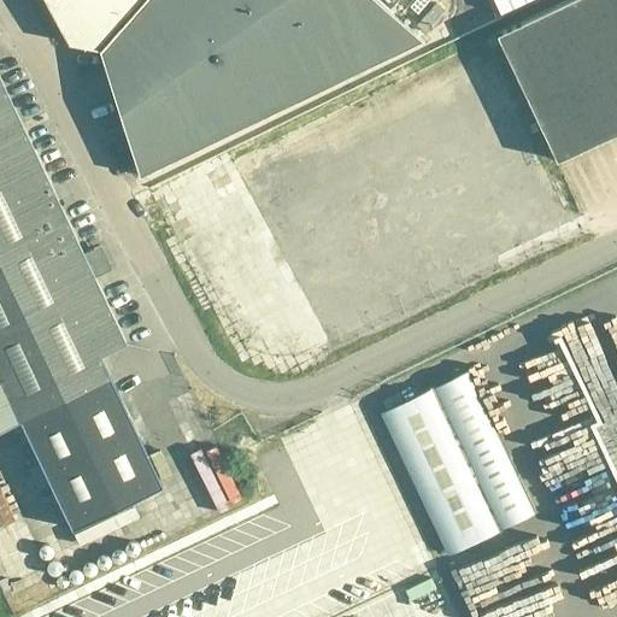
[(43,0),(68,45),(99,51),(139,176),(421,40),(374,0),(43,0)]
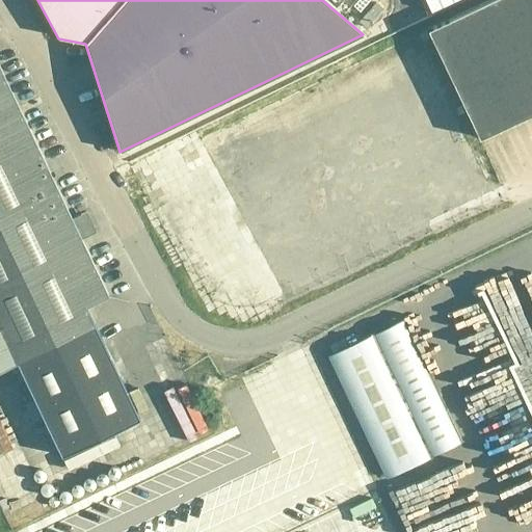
[(531,0),(491,0),(427,31),(479,140),(531,114),(531,0)]
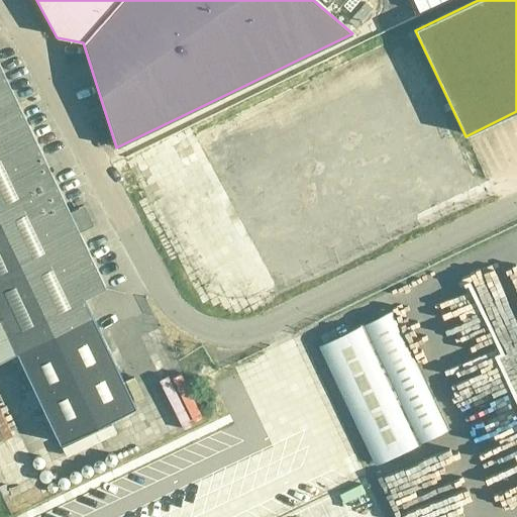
[(0,360),(15,353),(59,444),(135,409),(92,317),(83,299),(104,289),(0,69),(0,360)]
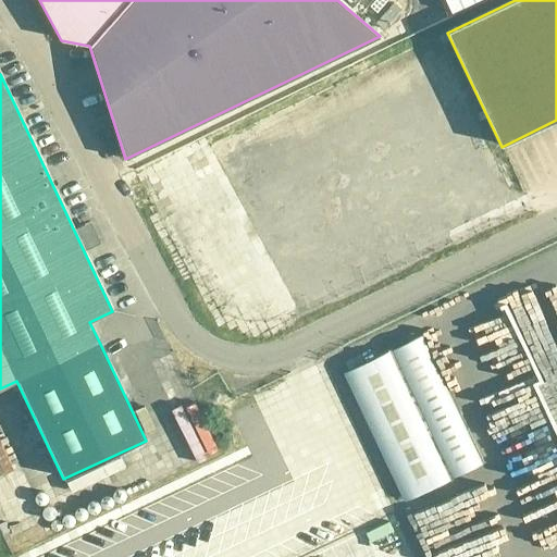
[(457,145),(481,134),(477,125),(454,135),(457,145)]
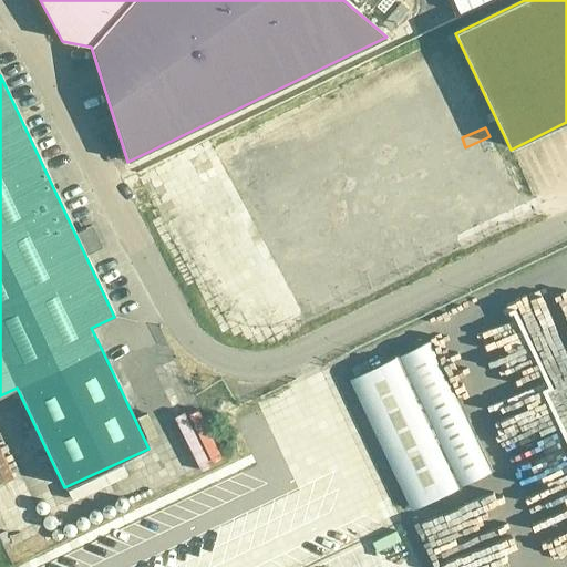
[(428,340),(348,380),(411,509),(486,472),(428,340)]
